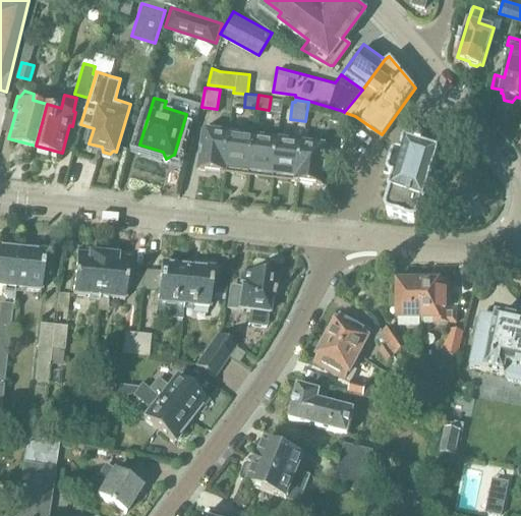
[(355,116),(344,112),(343,111),(338,123),(349,127),(355,116)]
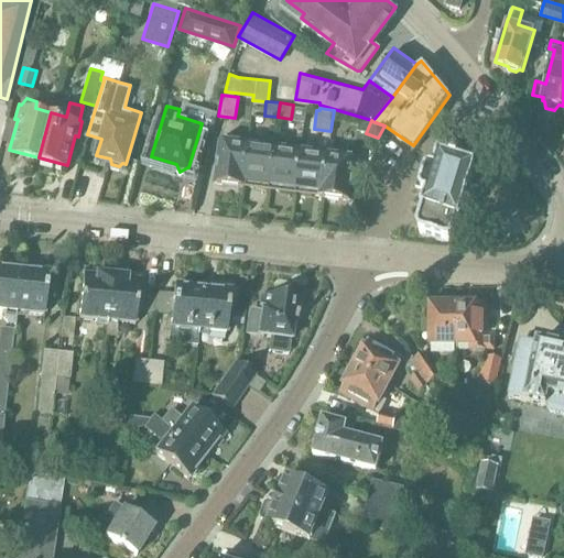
[(243,178),(248,141),(220,138),(215,179),(243,183),(243,178)]
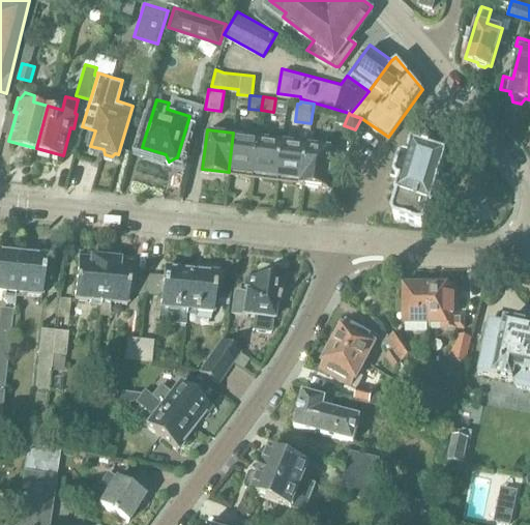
[(251,170),(253,171),(257,136),(233,133),(229,168),(239,169),(240,171),(248,172),(251,170)]
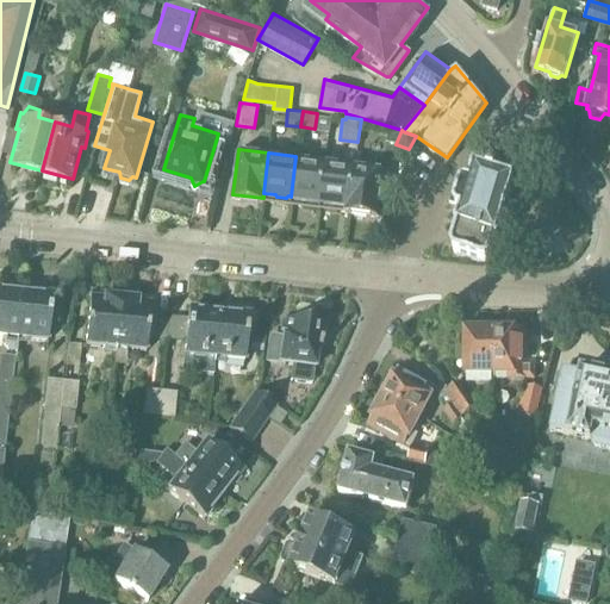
[(296,156),(291,197),(304,198),(306,200),(315,201),(317,199),(319,200),(324,160),(296,156)]
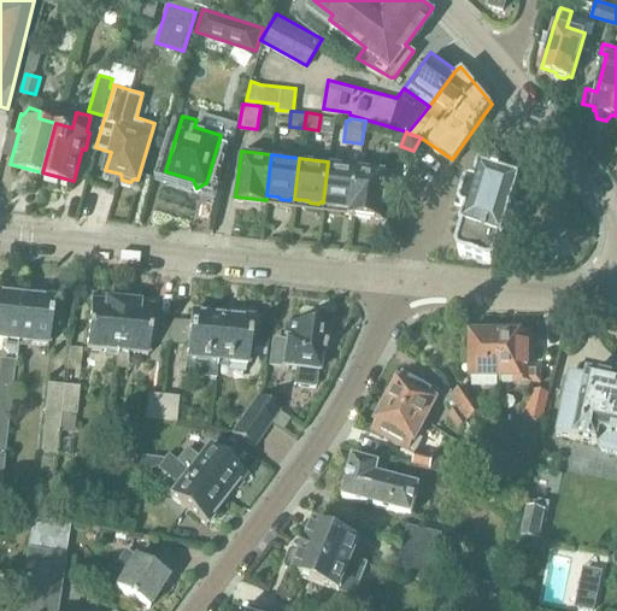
[(476,181),(472,180),(471,180),(470,180),(469,181),(468,181),(468,182),(466,183),(466,184),(459,182),(454,199),(462,201),(462,203),(460,203),(460,204),(462,205),(462,206),(463,207),(464,209),(468,209),(457,245),(457,247),(457,248),(458,250),(459,250),(460,251),(489,259),(491,259),(492,258),(493,258),(494,257),(495,256),(500,235),(503,236),(521,171),(483,160),(482,166),(480,165),(476,181)]
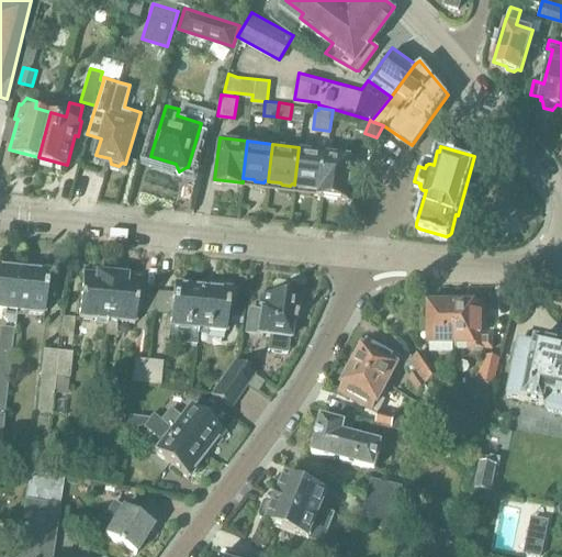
[(310,186),(321,188),(326,151),(299,147),(294,185),(299,185),(300,187),(308,188),(310,186)]
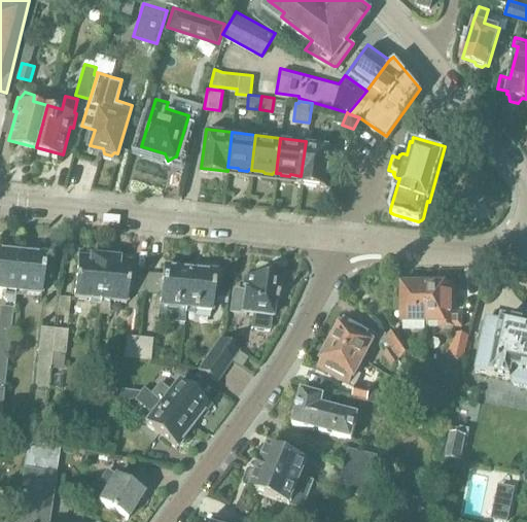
[(331,144),(306,141),(301,176),(300,181),(326,184),(331,144)]
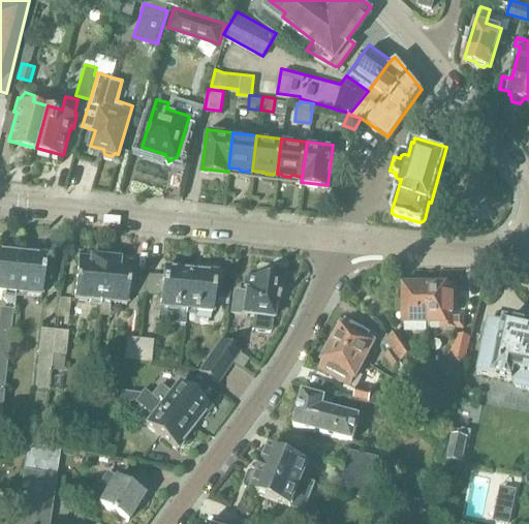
[(0,287),(2,287),(1,294),(8,302),(13,303),(14,288),(19,250),(6,248),(5,245),(0,244),(0,287)]
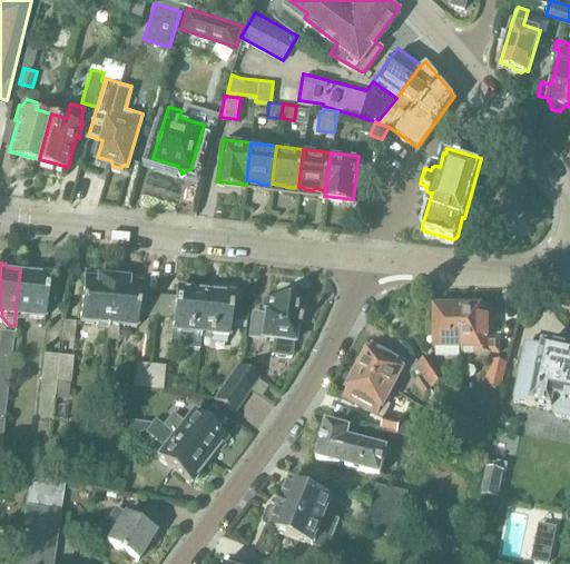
[(20,269),(16,310),(45,314),(49,271),(46,271),(43,268),(37,267),(35,270),(20,269)]
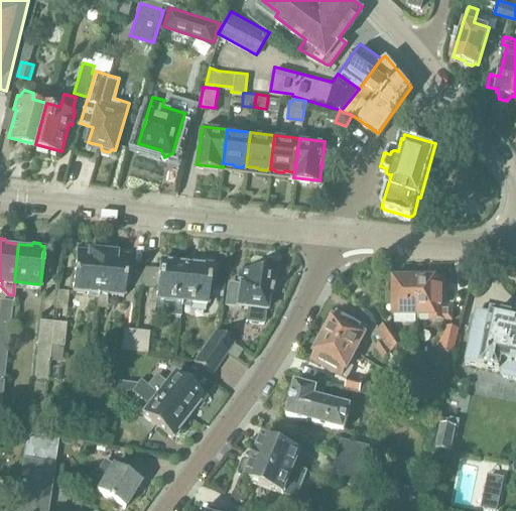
[(97,289),(102,249),(77,246),(73,287),(97,289)]
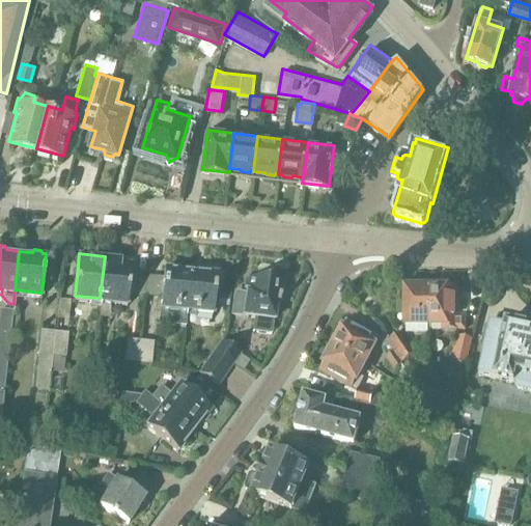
[(105,256),(100,298),(128,301),(132,258),(105,256)]
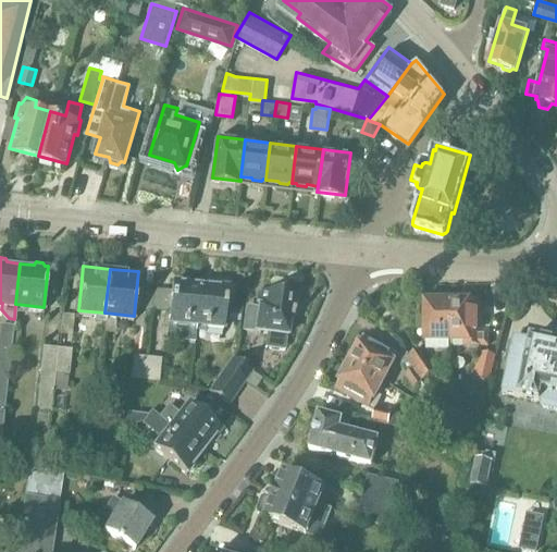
[(196,321),(200,281),(187,279),(185,276),(178,276),(176,278),(173,278),(169,319),(196,321)]
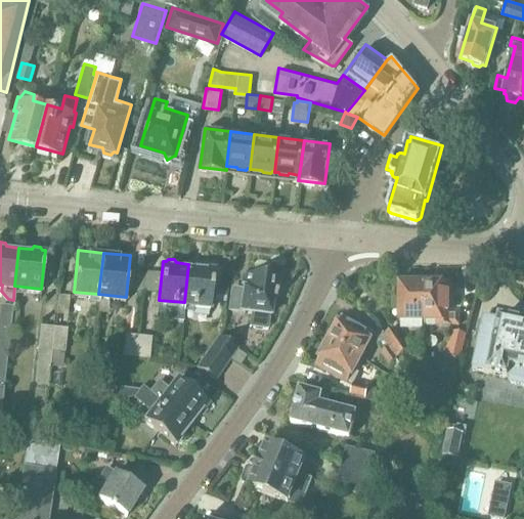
[(201,265),(188,264),(184,302),(211,305),(215,266),(211,266),(210,263),(203,262),(201,265)]
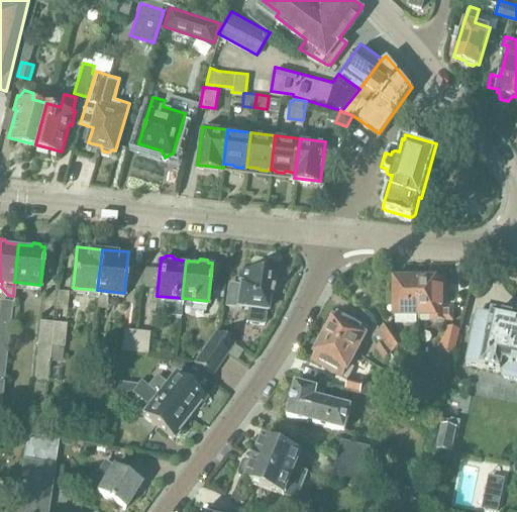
[(274,292),(277,271),(246,267),(246,273),(243,272),(242,283),(230,281),(227,301),(239,302),(239,303),(248,305),(246,318),(264,320),(266,307),(267,307),(267,305),(270,303),(271,296),(269,293),(269,291),(274,292)]
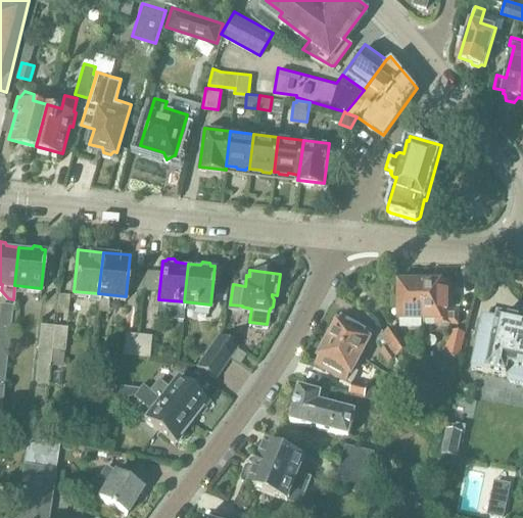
[(425,317),(424,281),(397,281),(393,284),(393,294),(397,298),(398,298),(398,317),(425,317)]
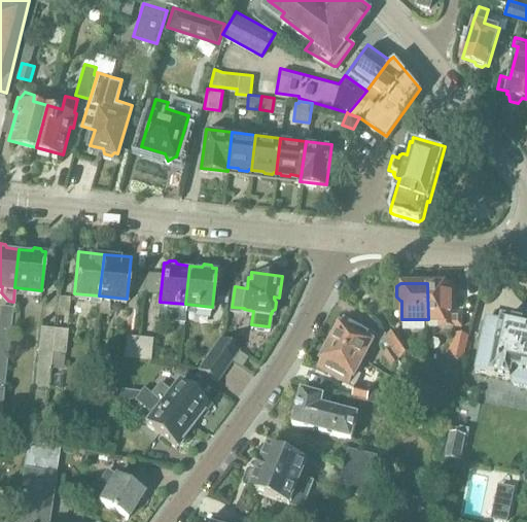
[(453,283),(427,283),(428,319),(440,319),(440,324),(457,324),(457,315),(453,315),(453,283)]
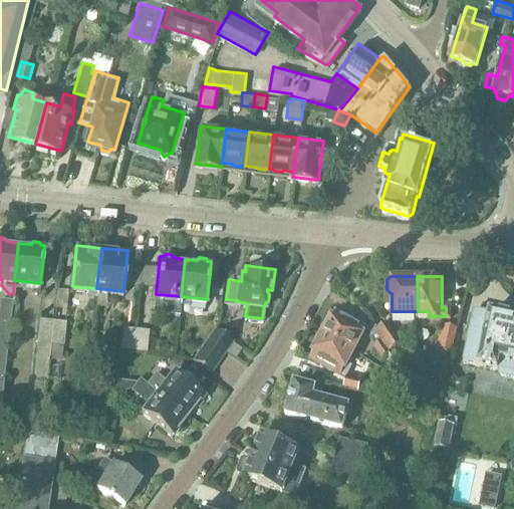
[(0,409),(3,377),(12,297),(0,296),(0,409)]
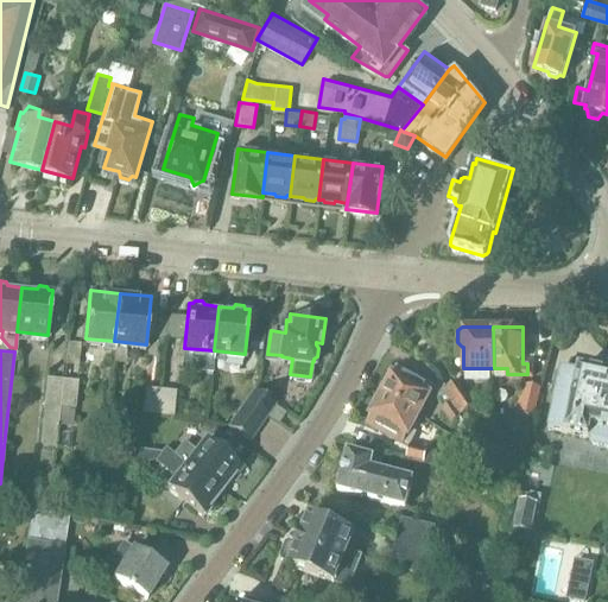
[(381,392),(419,411),(426,398),(431,400),(437,390),(438,387),(435,386),(409,372),(410,371),(397,363),(381,392)]
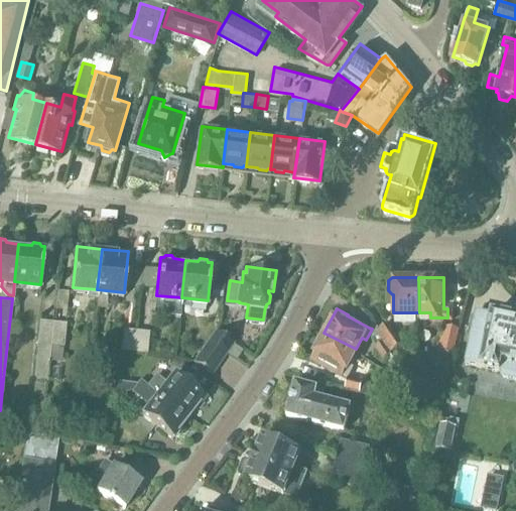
[(515,316),(477,308),(466,359),(500,367),(504,373),(515,375),(515,316)]
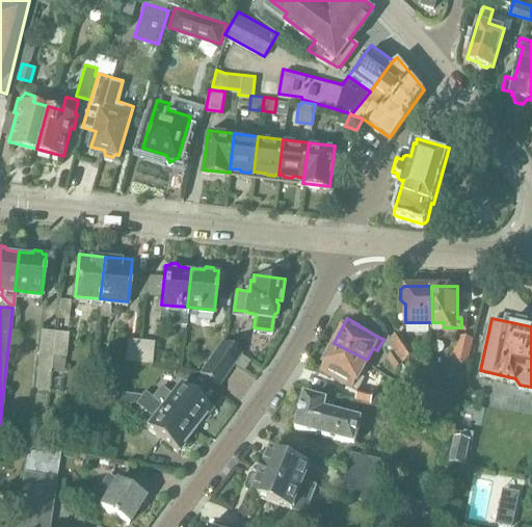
[(48,391),(50,369),(55,328),(41,327),(34,390),(36,390),(48,391)]
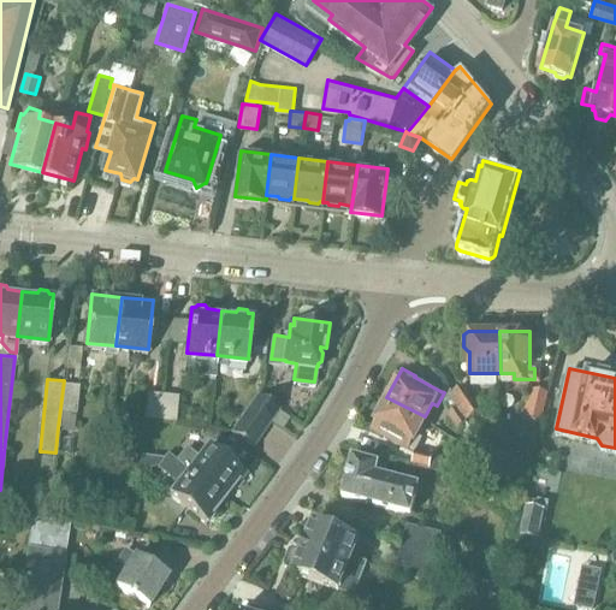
[(64,380),(58,427),(73,430),(78,383),(64,380)]
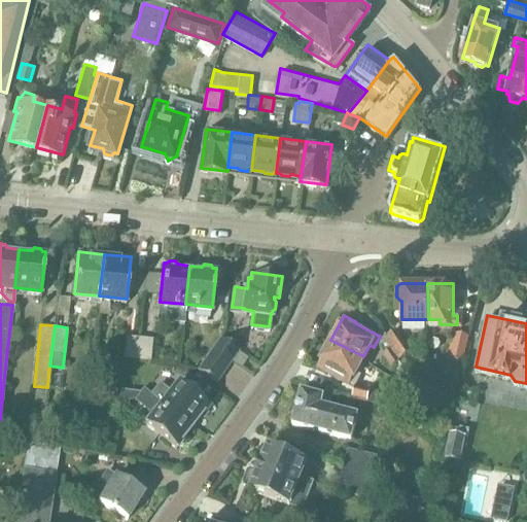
[(397,326),(387,334),(402,354),(412,348),(397,326)]
